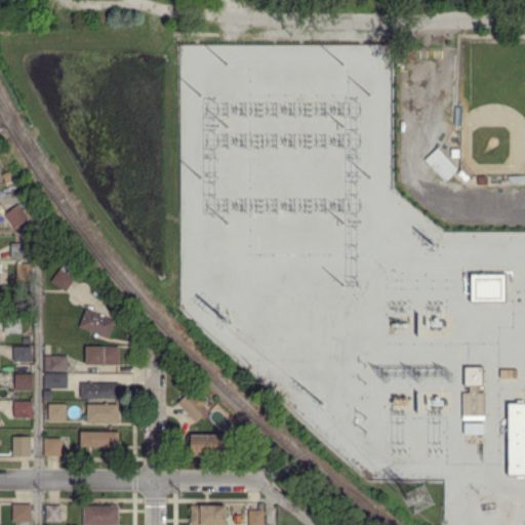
[(248,65),(254,65),(254,75),(261,75),(261,82),(270,82),(270,74),(276,74),(276,67),(284,67),(284,58),(305,58),(305,44),(179,45),(179,111),(191,111),(191,96),(189,96),(189,88),(231,87),(231,85),(248,85),(248,65)]
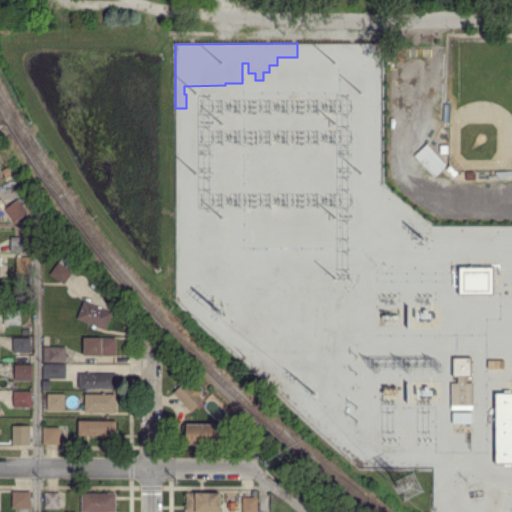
[(449,154),(441,154),(441,146),(449,146),(449,154)]
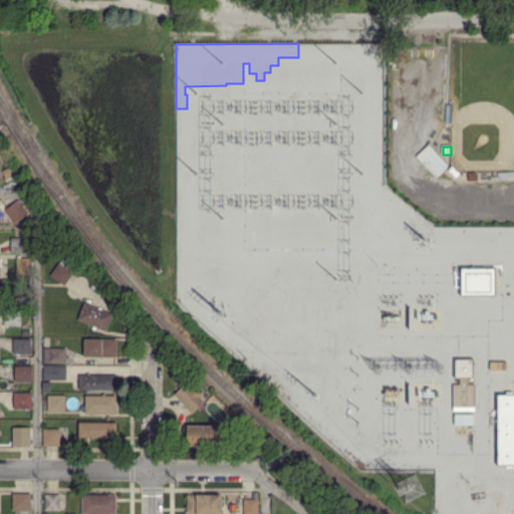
[(437,177),(422,162),(434,150),(449,166),(437,177)]
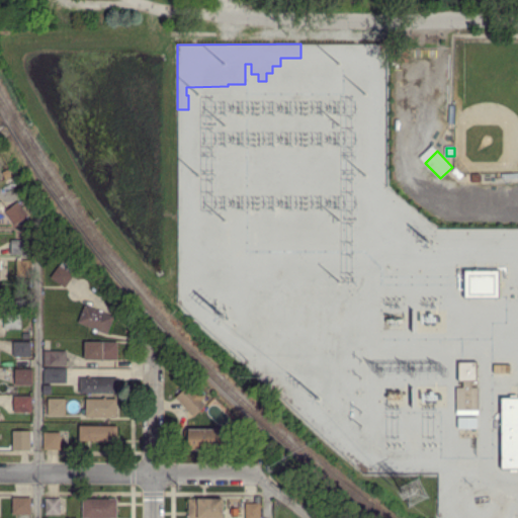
[(457,177),(453,173),(456,169),(461,172),(457,177)]
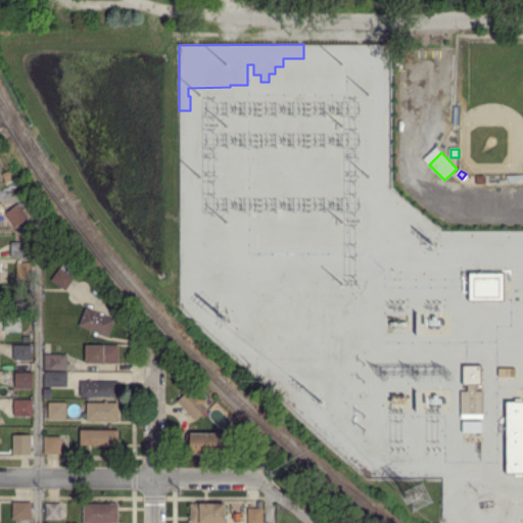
[(485,184),(477,184),(477,177),(485,176),(485,184)]
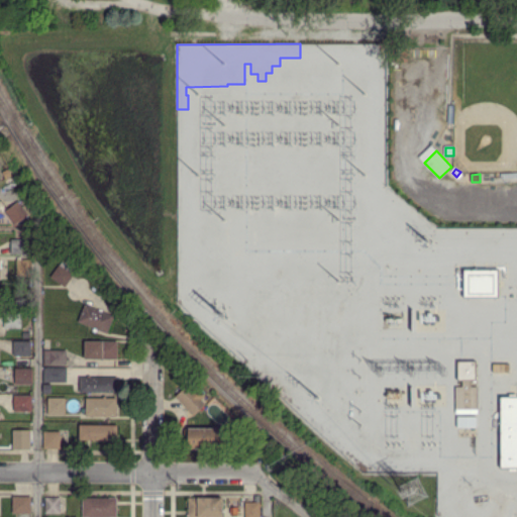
[(14,225),(4,212),(18,202),(27,215),(14,225)]
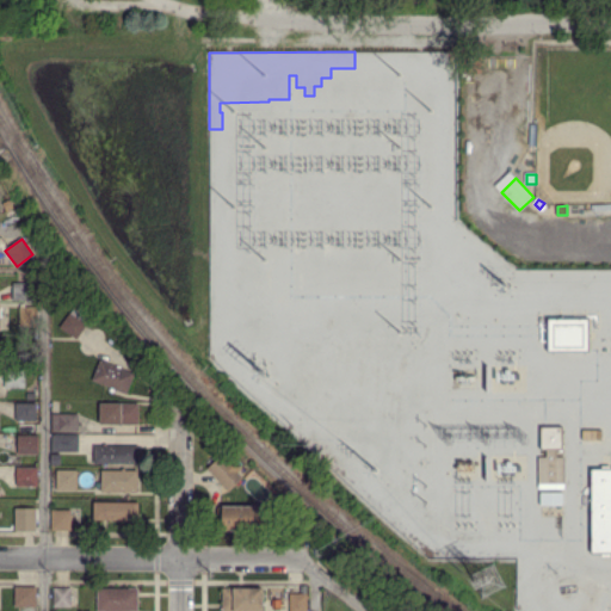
[(610,437),(610,372),(604,307),(610,294),(610,265),(525,275),(532,291),(528,292),(529,307),(538,303),(545,290),(548,309),(547,312),(557,310),(556,297),(557,295),(580,292),(584,316),(537,321),(538,331),(543,331),(553,355),(491,360),(499,381),(553,390),(545,403),(561,397),(566,409),(578,408),(580,442),(610,437)]
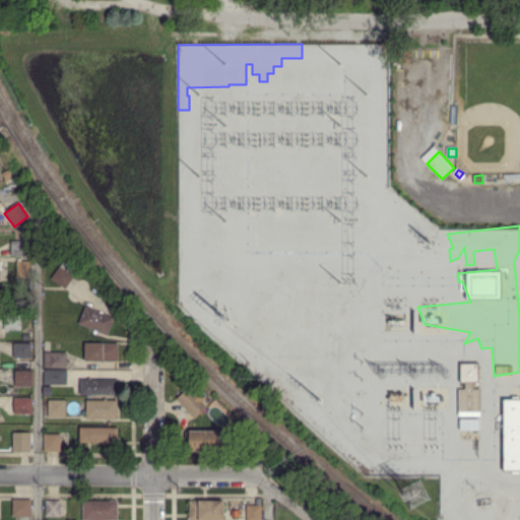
[(30,254),(12,254),(12,242),(15,242),(15,239),(18,239),(18,241),(31,241),(30,254)]
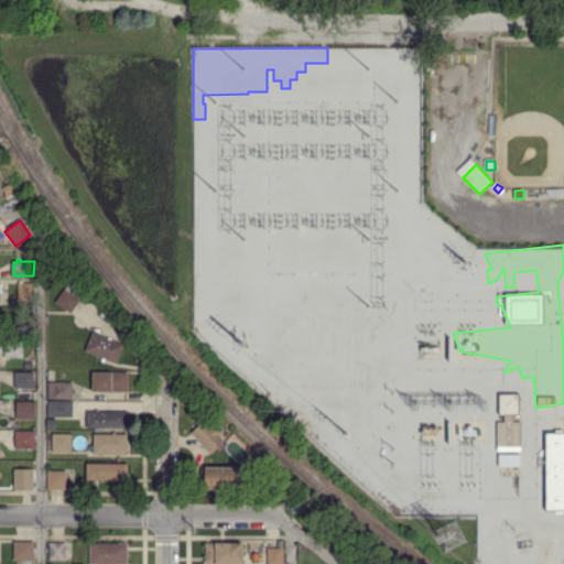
[(33,300),(20,300),(20,283),(33,284),(33,300)]
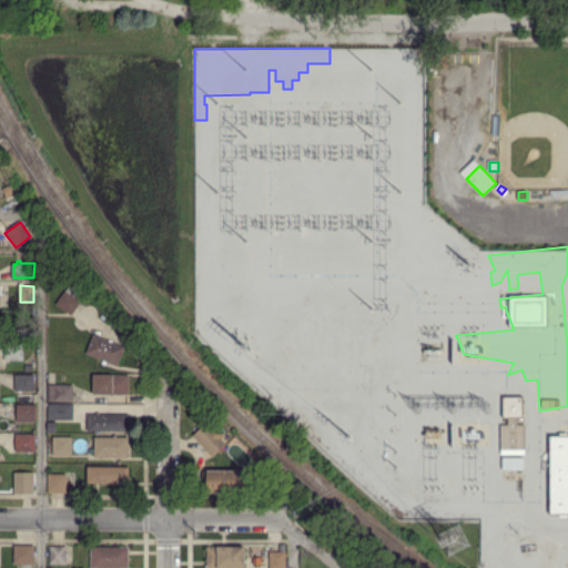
[(70,315),(54,304),(68,286),(77,293),(72,298),(79,303),(70,315)]
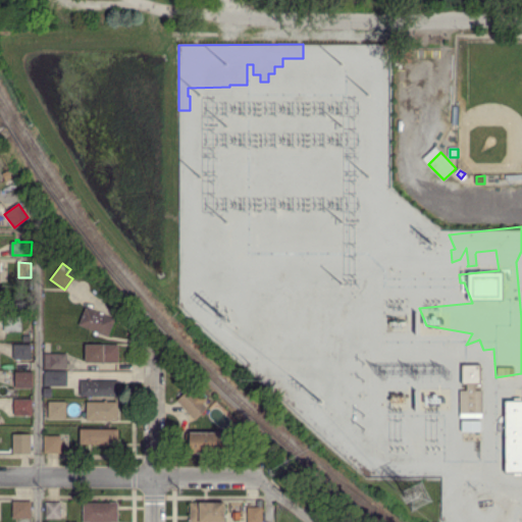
[(107,336),(97,332),(96,334),(93,333),(95,329),(80,323),(80,322),(79,321),(81,317),(83,317),(84,315),(82,314),(84,309),(86,310),(87,308),(99,313),(99,312),(103,313),(103,315),(114,319),(107,336)]
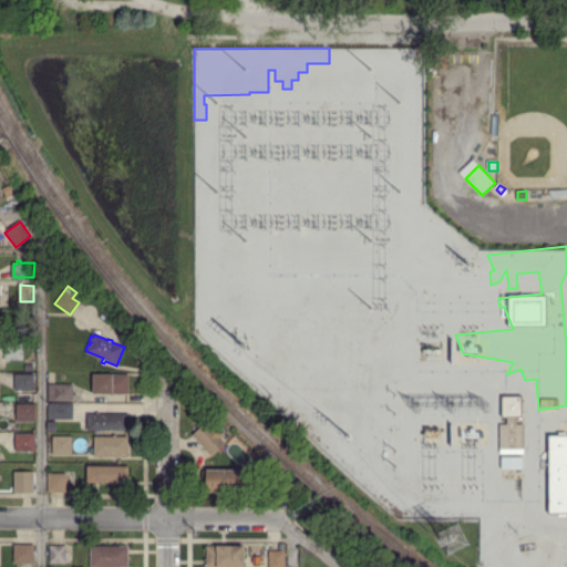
[(22,361),(4,360),(4,343),(22,344),(22,361)]
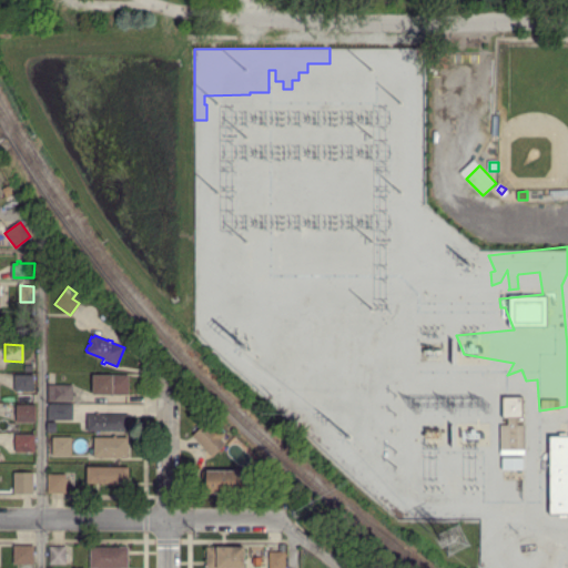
[(33,391),(13,391),(14,374),(34,375),(33,391)]
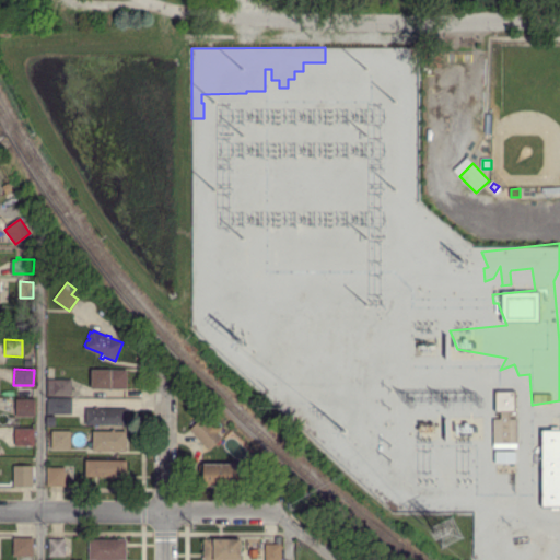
[(93,389),(93,370),(126,370),(126,389),(93,389)]
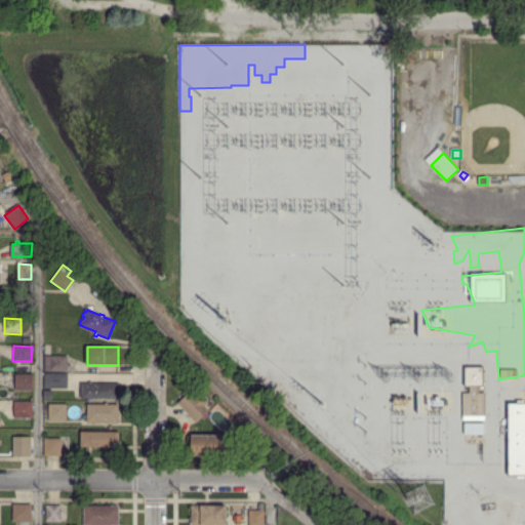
[(67,371),(49,371),(50,356),(67,356),(67,371)]
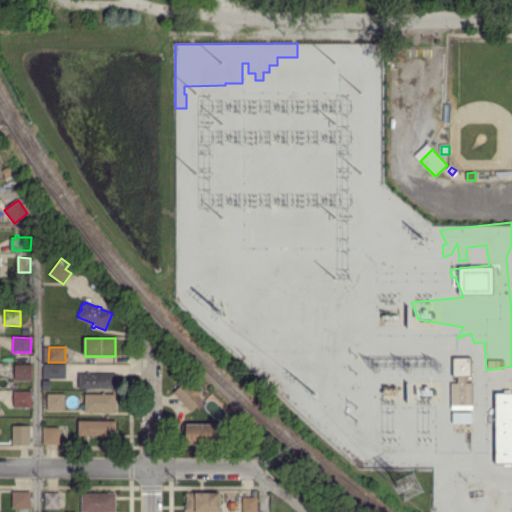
[(473,408),(451,408),(451,384),(458,384),(458,380),(453,380),(453,358),(471,358),(471,381),(467,381),(467,382),(473,382),(473,408)]
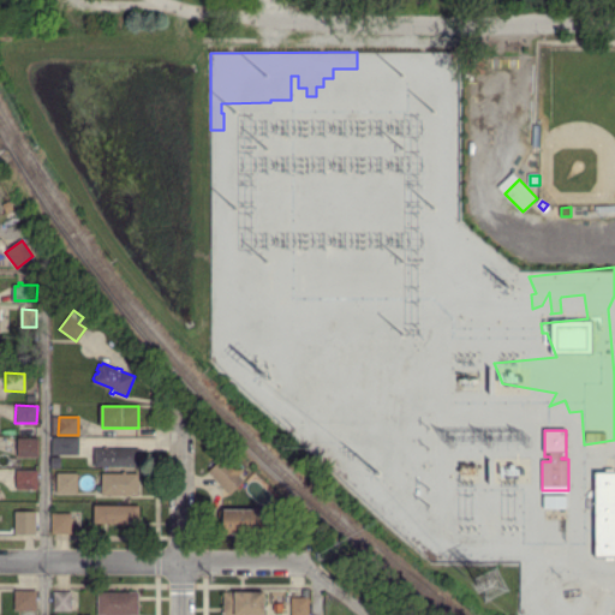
[(53,454),(53,439),(78,437),(78,453),(53,454)]
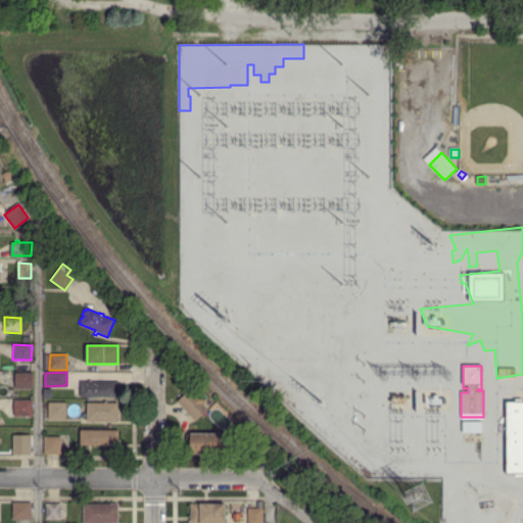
[(32,388),(15,388),(15,373),(32,373),(32,388)]
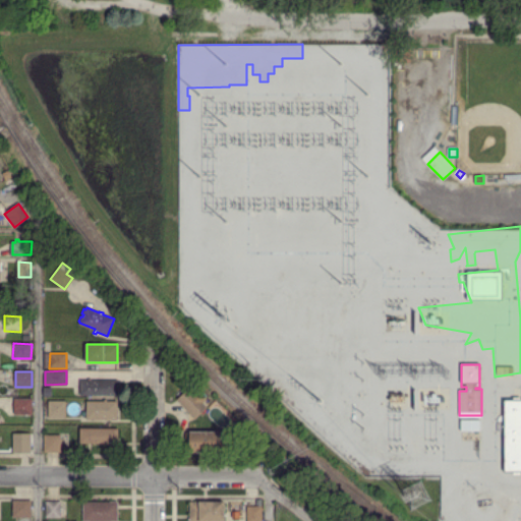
[(79,395),(79,390),(78,390),(78,385),(80,385),(80,381),(117,381),(116,395),(79,395)]
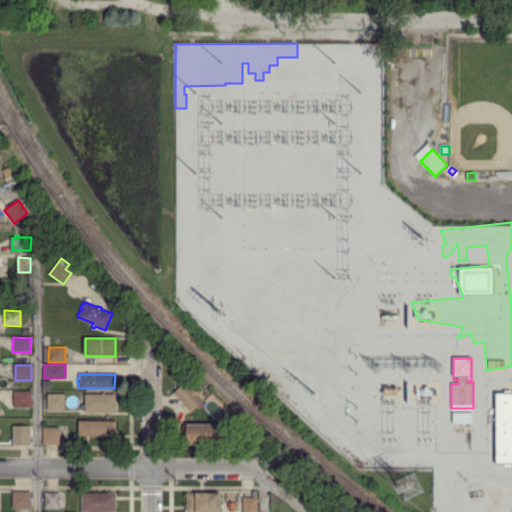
[(173,393),(184,383),(202,401),(191,413),(173,393)]
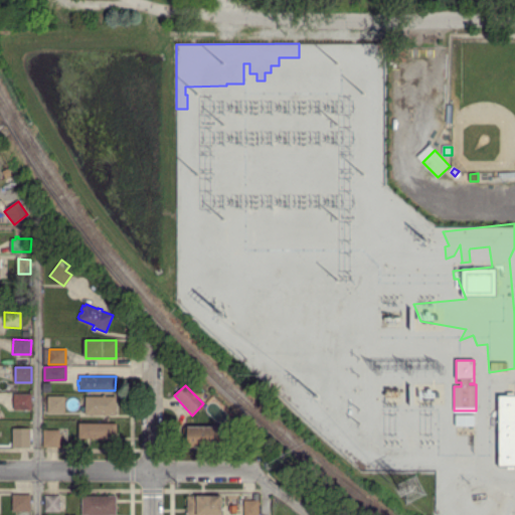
[(30,409),(14,409),(14,394),(30,394),(30,409)]
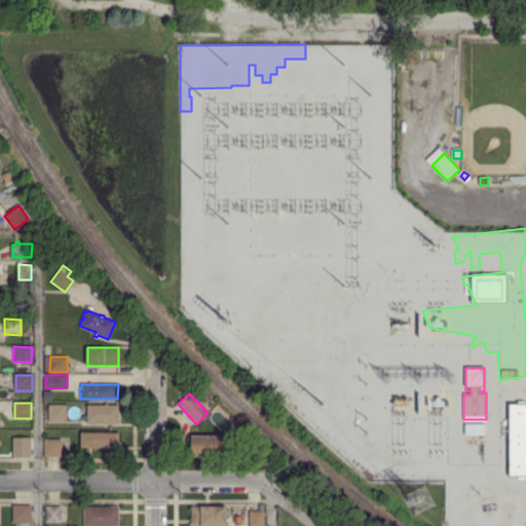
[(525,403),(509,404),(510,476),(525,475),(525,403)]
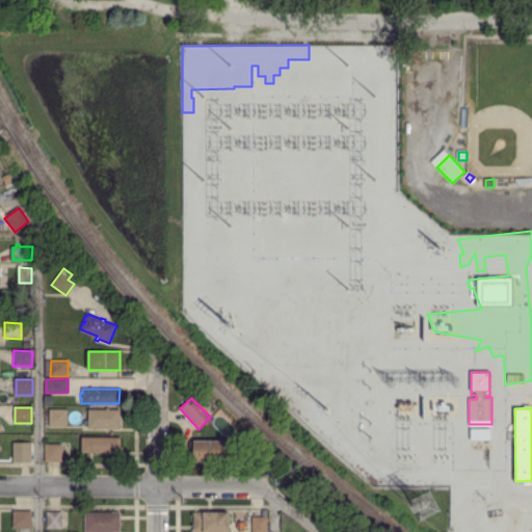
[(118,428),(88,427),(88,409),(106,410),(106,408),(108,408),(108,410),(118,410),(118,428)]
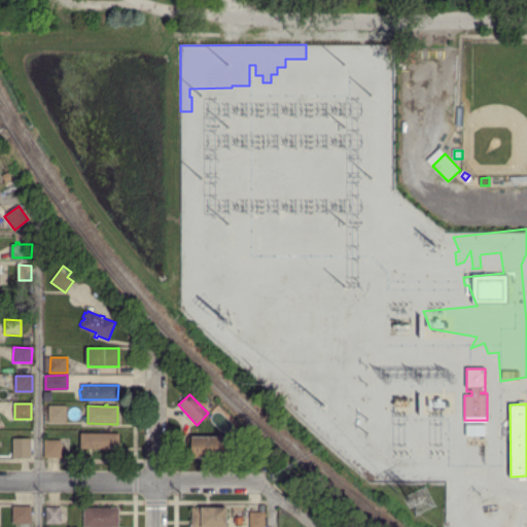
[(65,423),(48,422),(49,406),(65,406),(65,423)]
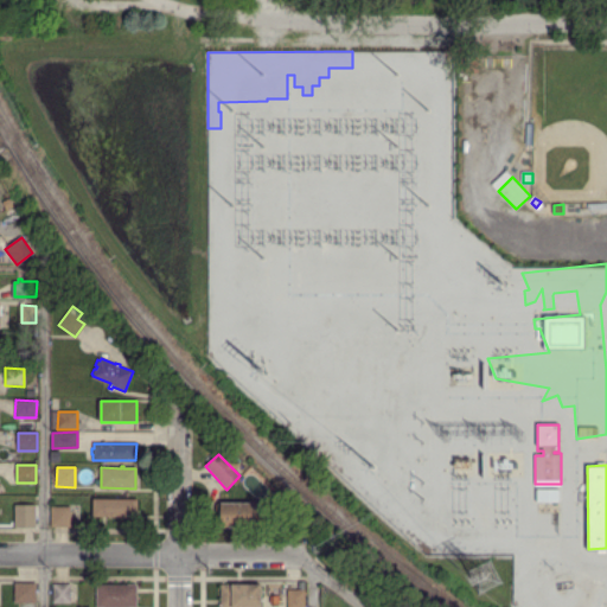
[(93,517),(93,499),(136,499),(136,516),(93,517)]
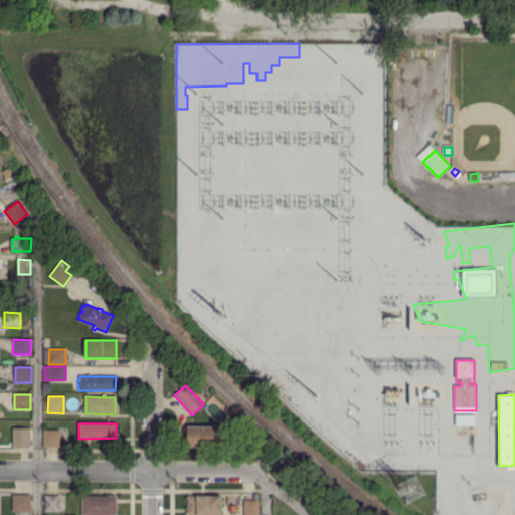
[(29,447),(12,446),(12,427),(29,427),(29,447)]
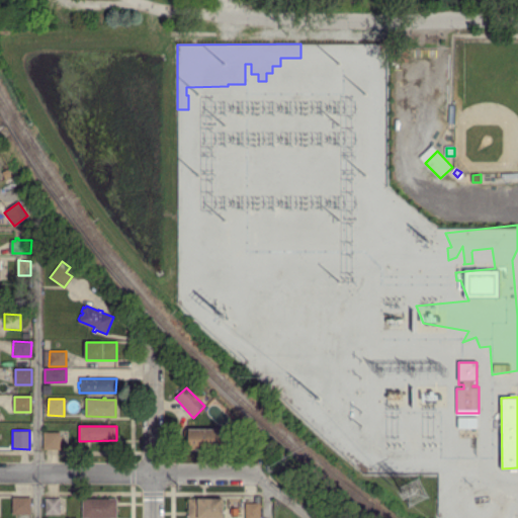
[(228,450),(206,449),(206,450),(189,450),(189,430),(229,431),(228,450)]
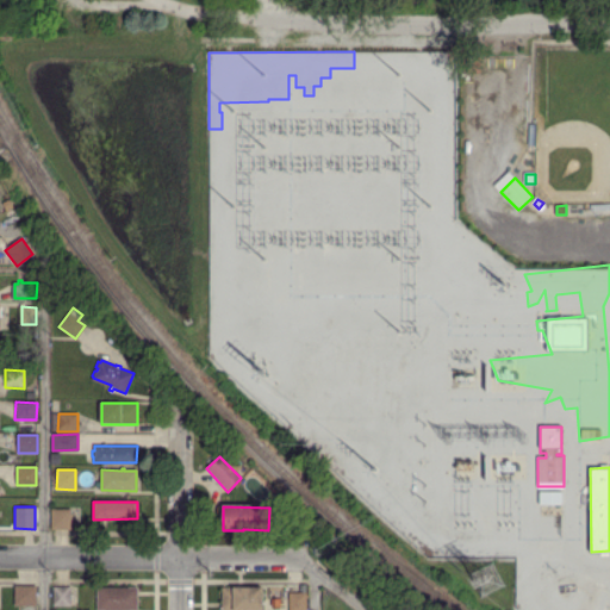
[(69,528),(50,528),(50,508),(69,508),(69,528)]
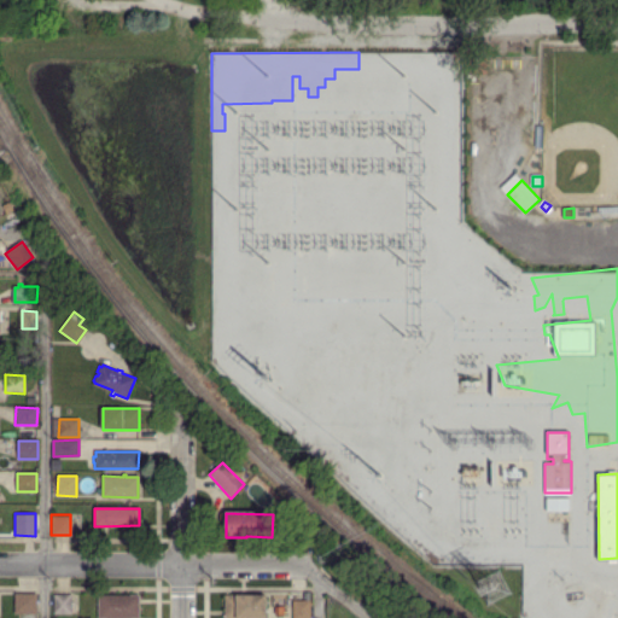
[(35,612),(13,612),(15,593),(35,593),(35,612)]
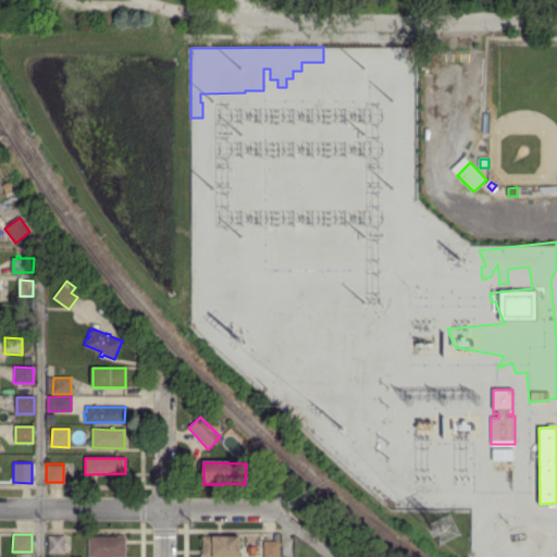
[(62,554),(48,554),(49,535),(62,535),(62,554)]
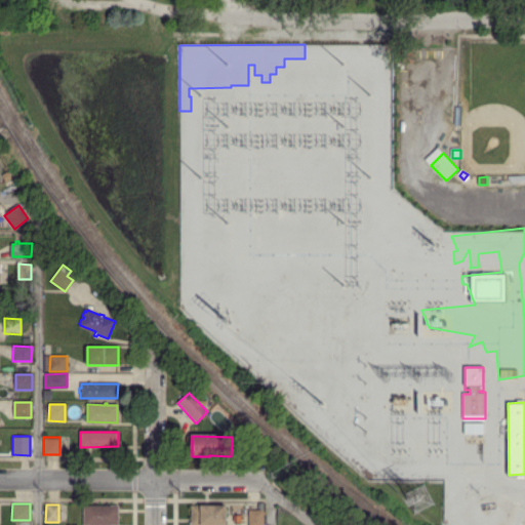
[(117,524),(83,524),(84,506),(117,507),(117,524)]
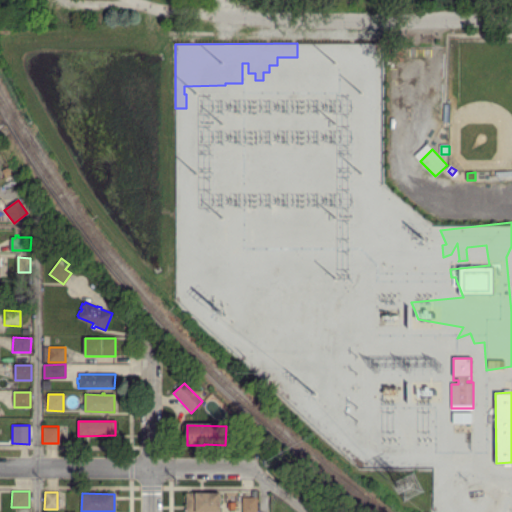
[(221,511),(187,511),(187,493),(222,493),(221,511)]
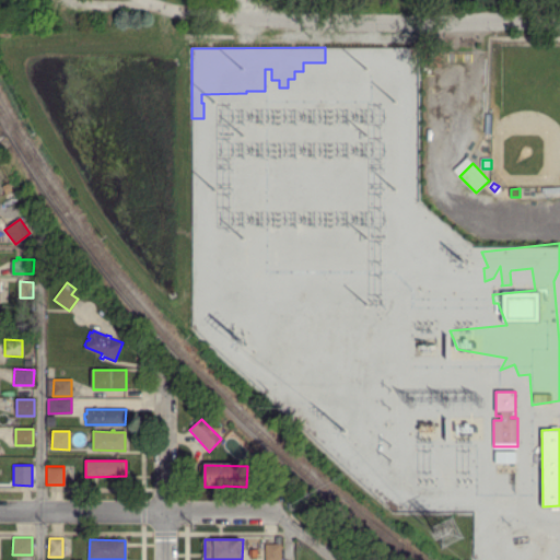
[(282,559),(267,559),(267,545),(282,545),(282,559)]
